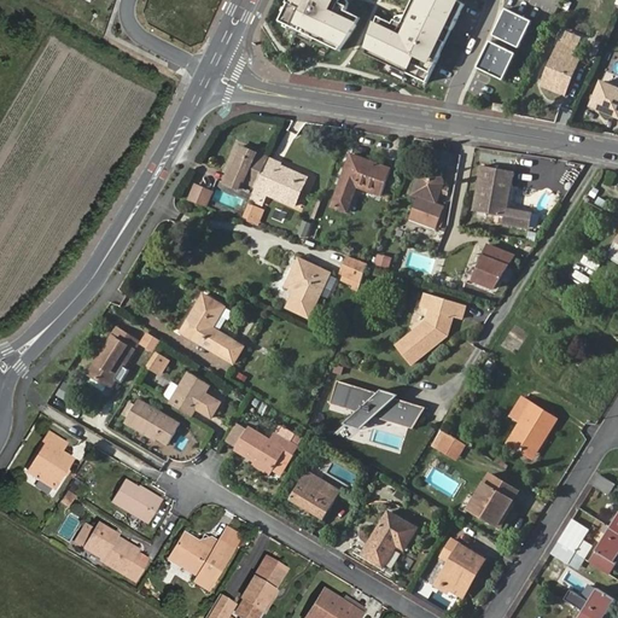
[(287,0),(286,3),(285,7),(283,11),(278,21),(284,23),(287,24),(299,30),(310,36),(339,50),(356,24),(350,22),(354,15),(345,10),(348,6),(336,0),(334,0),(287,0)]
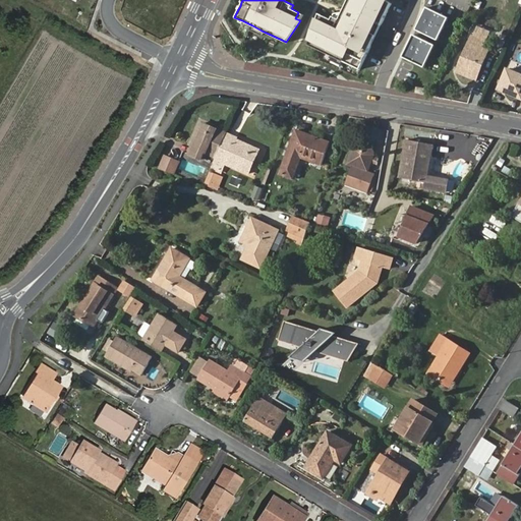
[(316,20),(308,45),(332,56),(342,60),(359,69),(375,35),(370,33),(375,22),(381,25),(391,3),(386,0),(348,0),(343,12),(346,14),(343,21),(333,16),(332,19),(324,16),(322,22),(316,20)]
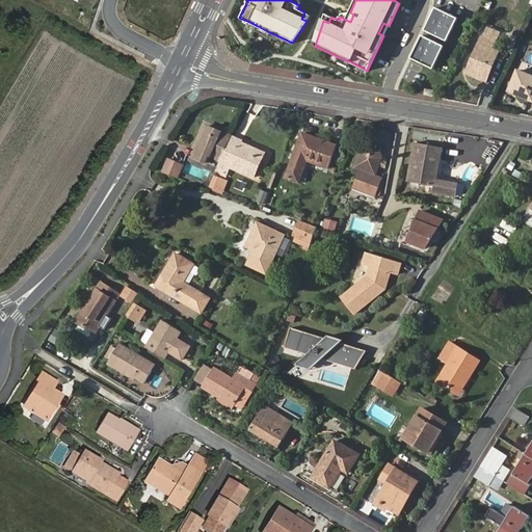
[(457,10),(459,0),(433,0),(433,3),(457,10)]
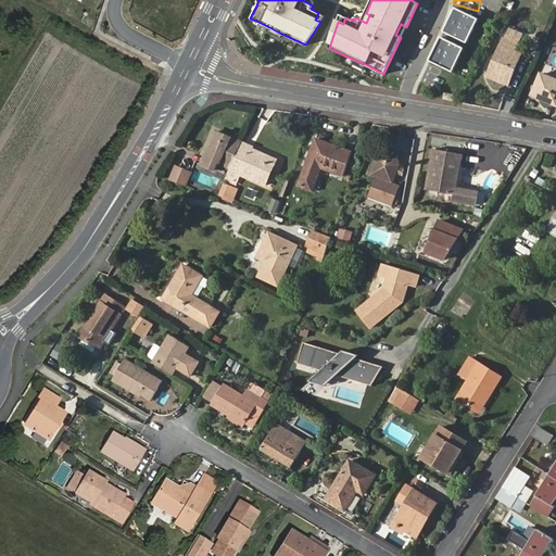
[(488,0),(482,0),(477,14),(494,22),(502,7),(488,0)]
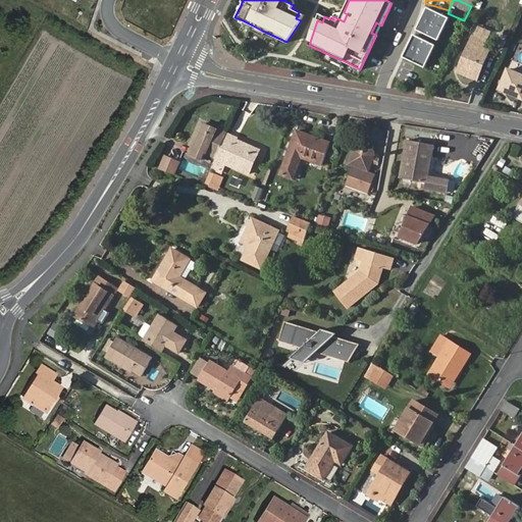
[(427,7),(417,27),(439,38),(450,18),(427,7)]
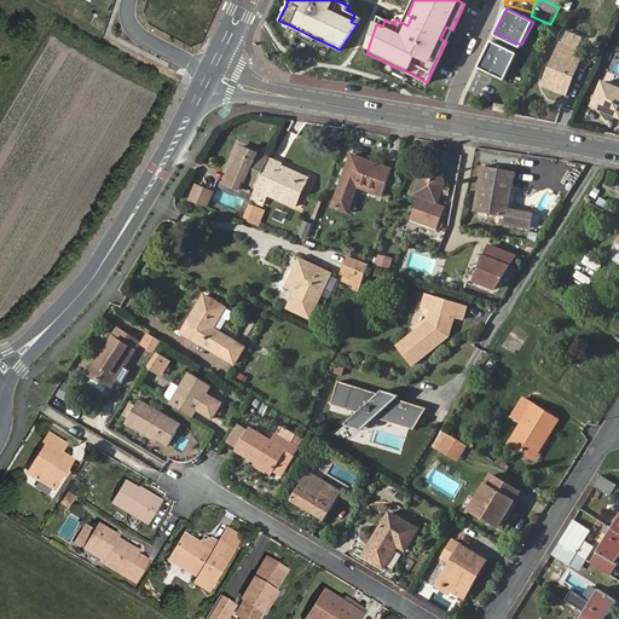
[(357,24),(362,17),(354,15),(351,22),(357,24)]
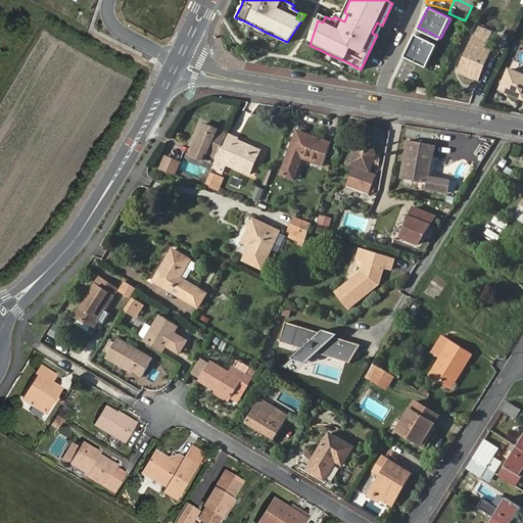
[(344,12),(336,13),(334,16),(344,21),(347,14),(344,12)]
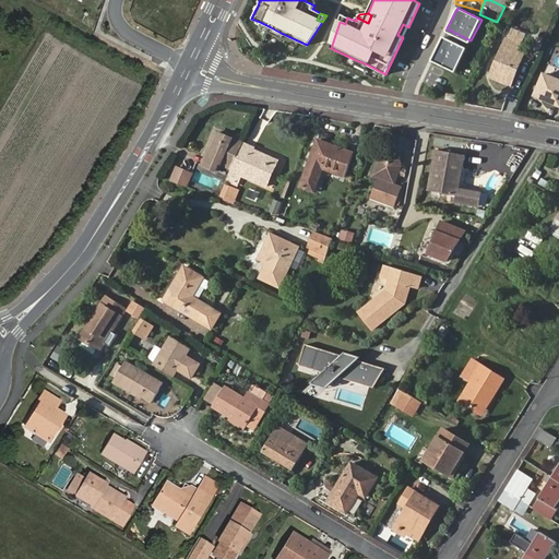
[(512,23),(506,38),(522,45),(520,50),(525,52),(530,44),(532,45),(536,33),(535,33),(536,30),(523,24),(522,27),(512,23)]
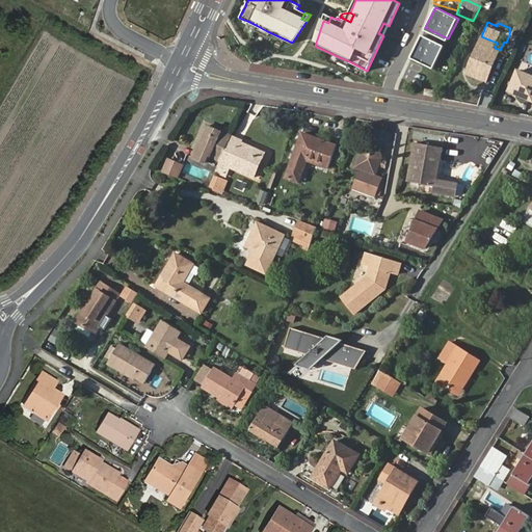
[(378,33),(383,35),(389,26),(383,23),(378,33)]
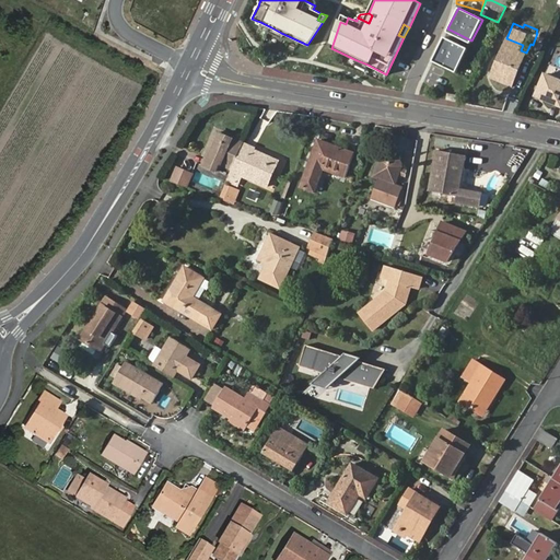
[(271,27),(269,32),(279,37),(281,33),(271,27)]
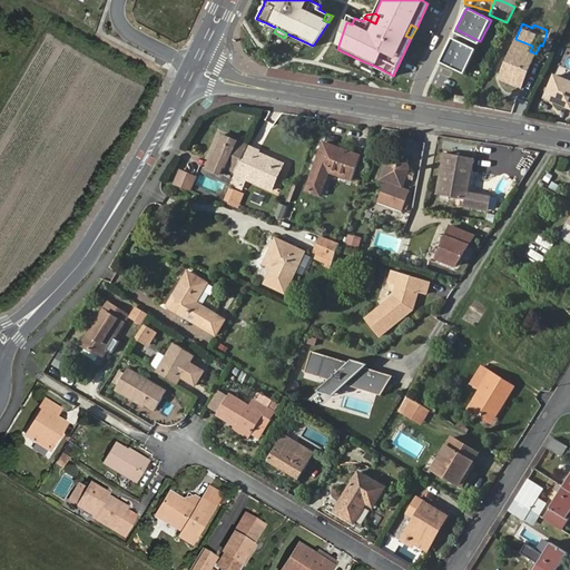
[(478,47),(454,36),(442,59),(467,70),(478,47)]
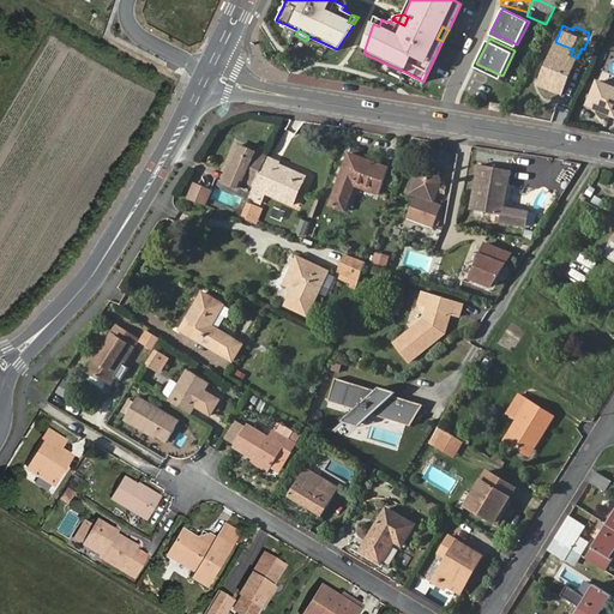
[(573,49),(555,42),(539,85),(561,95),(577,58),(571,55),(573,49)]
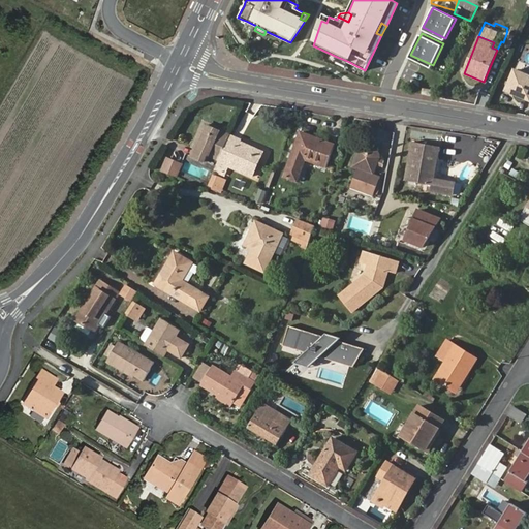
[(335,61),(345,65),(347,61),(337,57),(335,61)]
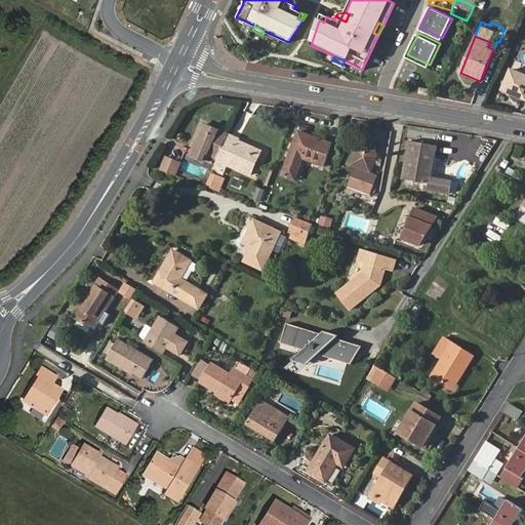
[(524,98),(524,74),(511,69),(502,90),(524,98)]
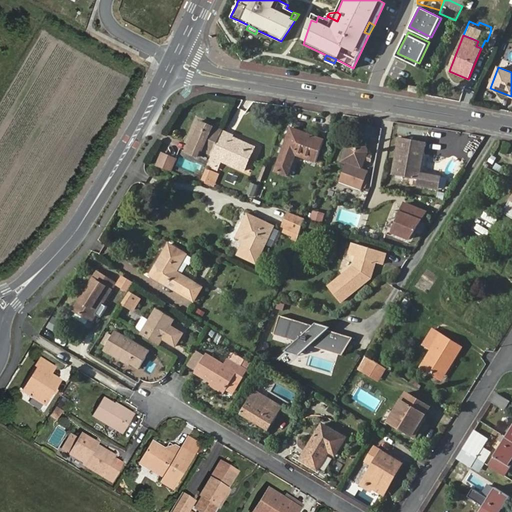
[(200,149),(211,154),(221,131),(197,120),(184,151),(197,157),(200,149)]
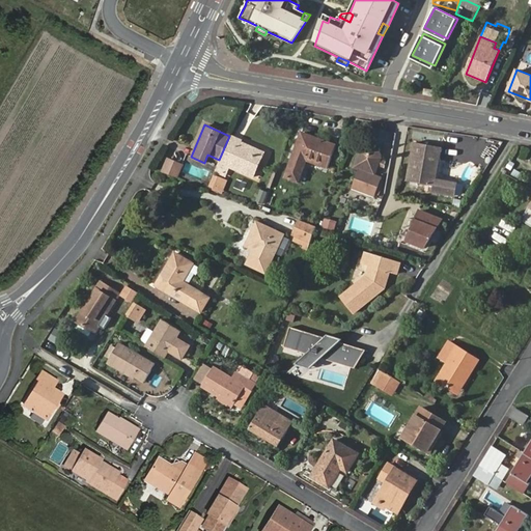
[(298,182),(305,162),(326,169),(335,145),(301,133),(284,176),(298,182)]
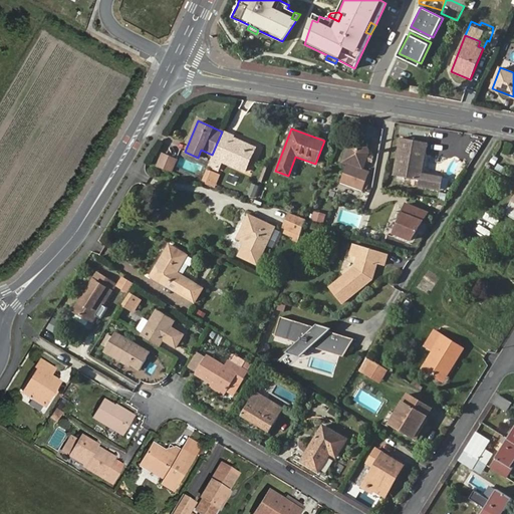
[(212,155),(207,167),(217,171),(221,161),(245,171),(255,148),(232,137),(233,136),(222,132),(212,155)]
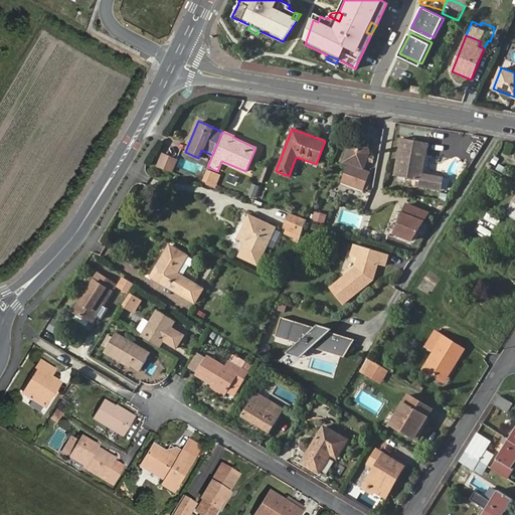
[(362,169),(365,160),(367,154),(368,153),(368,150),(367,148),(367,146),(365,144),(364,143),(362,141),(360,141),(357,140),(355,141),(353,141),(351,142),(349,144),(348,146),(342,162),(347,164),(340,183),(362,191),(369,172),(362,169)]
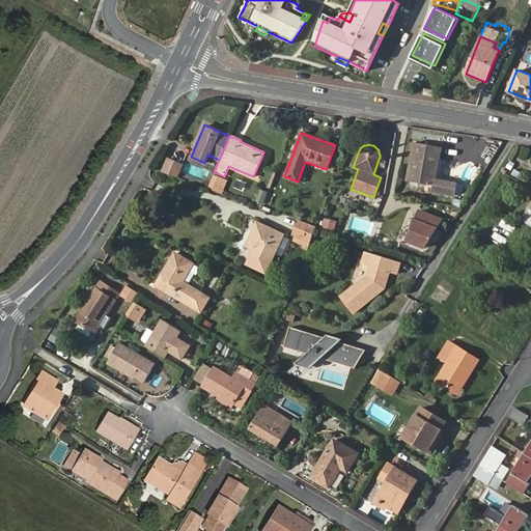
[(440,148),(414,144),(407,182),(429,185),(434,186),(432,191),(451,195),(453,182),(435,178),(440,148)]
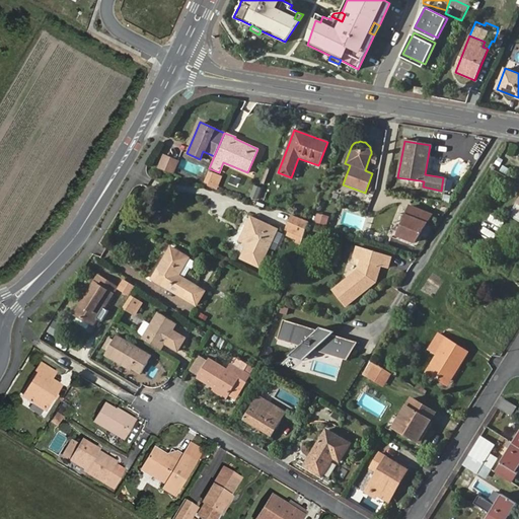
[(370,155),(368,161),(374,163),(377,157),(370,155)]
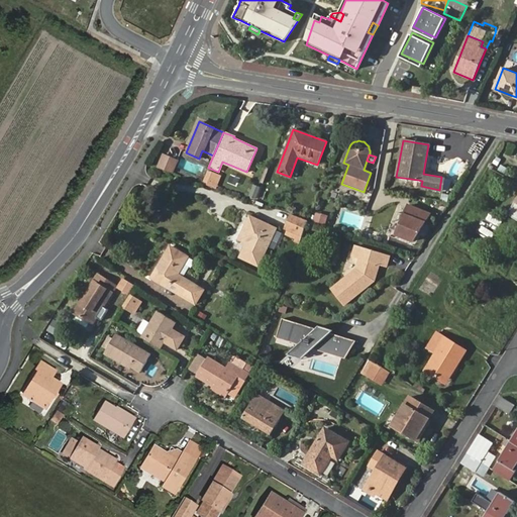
[(163,156),(158,168),(171,173),(176,161),(163,156)]
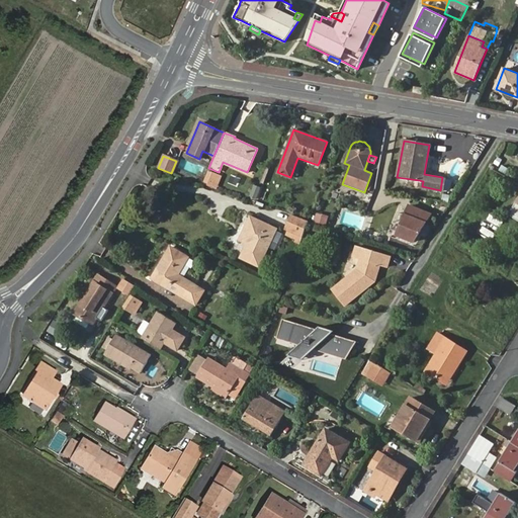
[(203,182),(210,185),(214,176),(207,173),(203,182)]
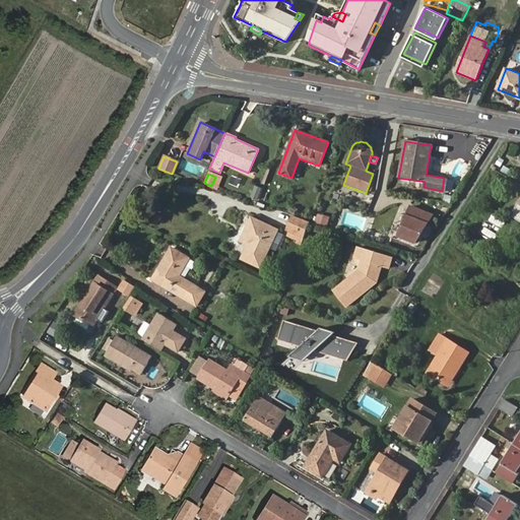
[(215,177),(211,186),(215,187),(219,179),(215,177)]
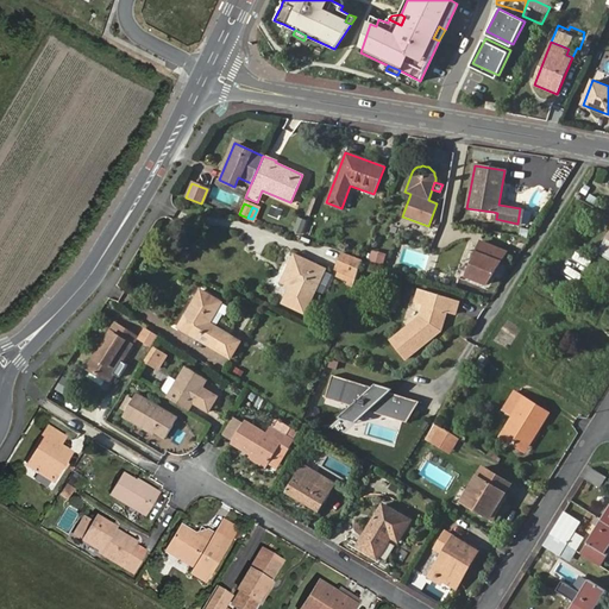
[(488,286),(507,252),(481,244),(465,278),(488,286)]
